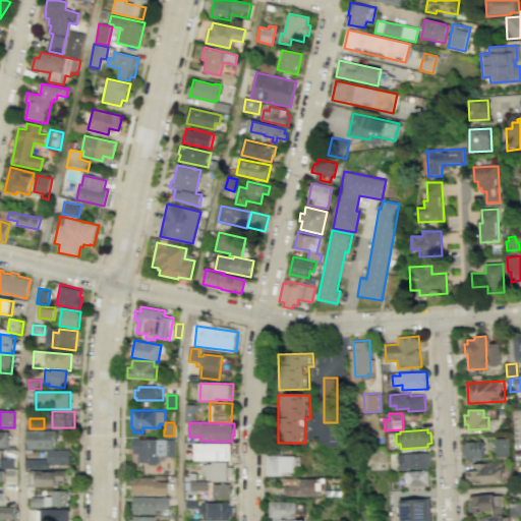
[(27,449),(54,449),(54,443),(58,443),(58,430),(27,430),(27,449)]
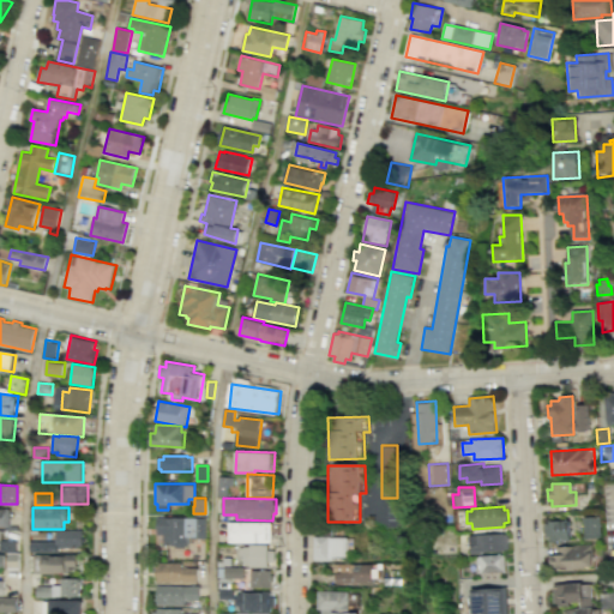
[(0,509),(0,525),(10,527),(11,509),(0,509)]
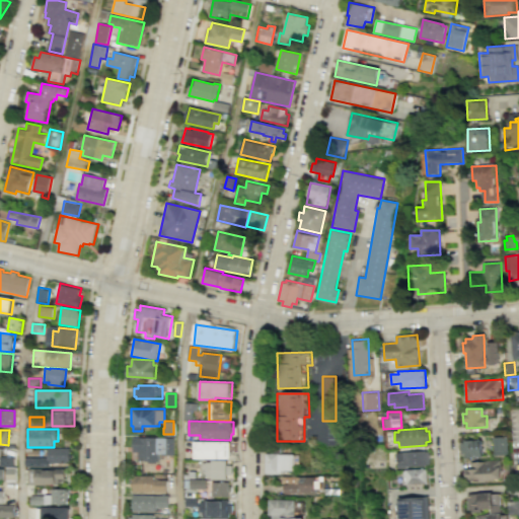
[(494,438),(495,456),(509,455),(508,437),(494,438)]
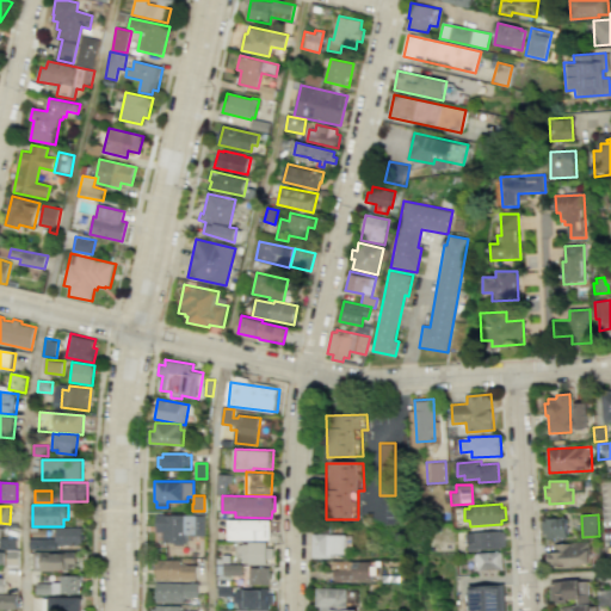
[(189,535),(207,535),(207,516),(158,516),(158,532),(164,532),(164,541),(173,541),(173,547),(189,547),(189,535)]
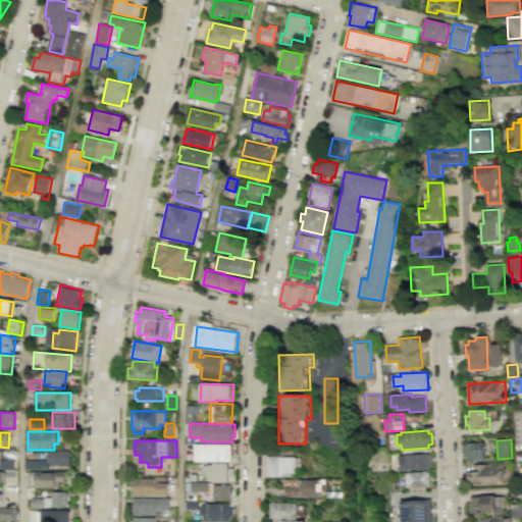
[(464,456),(469,456),(469,461),(485,460),(485,442),(468,442),(468,445),(463,445),(464,456)]
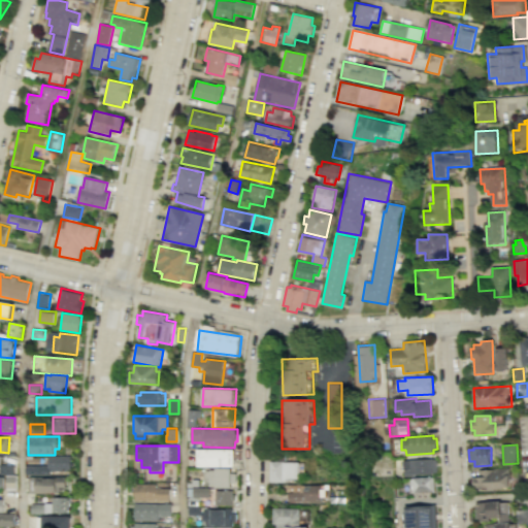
[(198,466),(236,467),(236,449),(198,449),(198,466)]
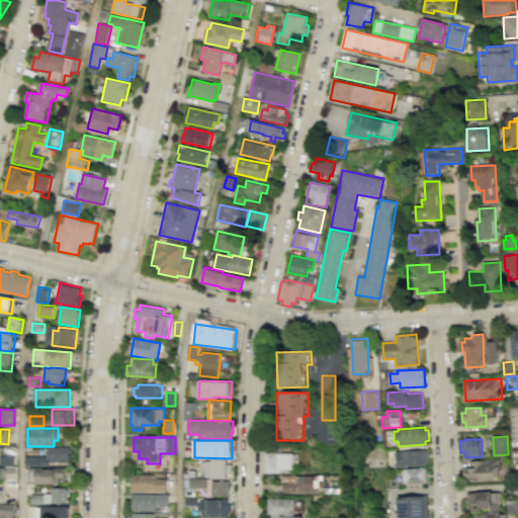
[(26,466),(50,465),(50,463),(70,463),(70,447),(49,447),(49,456),(26,456),(26,466)]
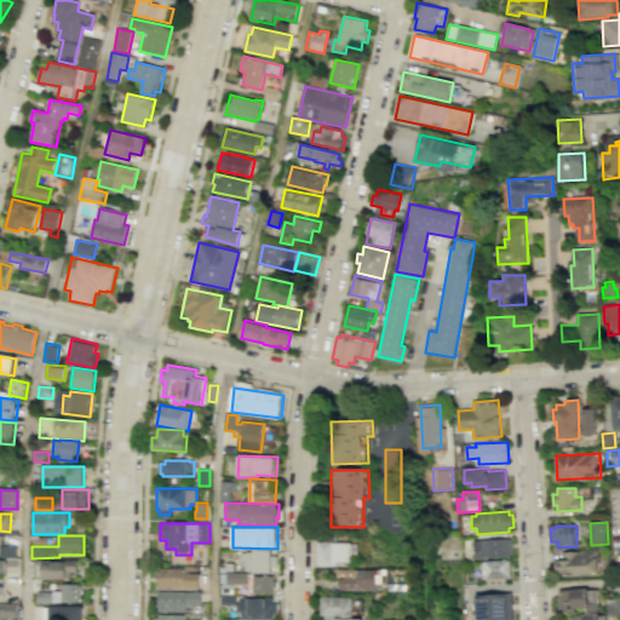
[(475,561),(488,561),(488,558),(510,557),(509,555),(514,554),(512,539),(510,539),(510,538),(472,540),(472,549),(474,549),(475,561)]
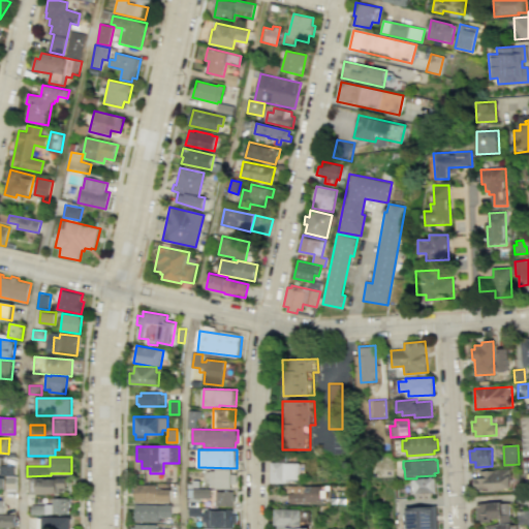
[(270,484),(290,484),(290,480),(299,480),(299,463),(271,463),(270,484)]
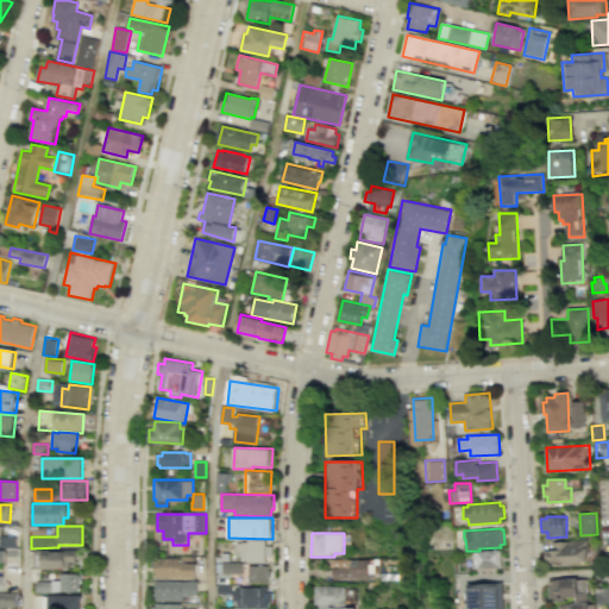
[(0,547),(17,547),(17,537),(0,537),(0,547)]
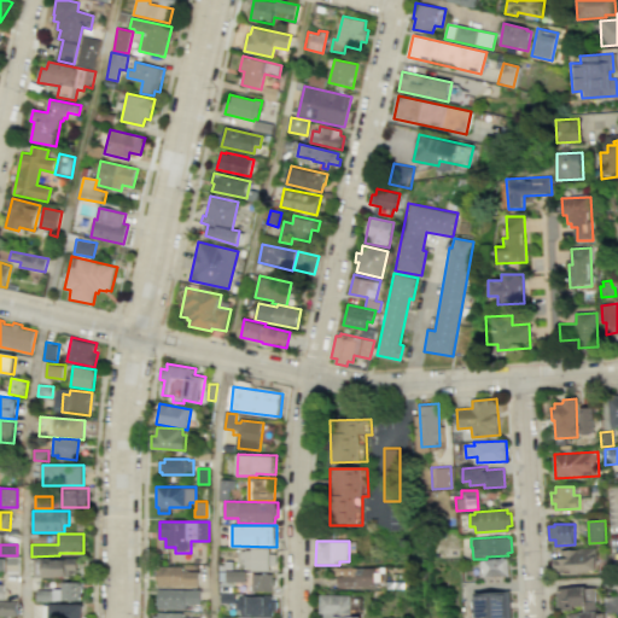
[(252,548),(273,548),(273,554),(278,554),(278,566),(272,566),(272,572),(254,572),(254,570),(246,570),(246,559),(242,559),(242,552),(246,552),(246,551),(252,551),(252,548)]
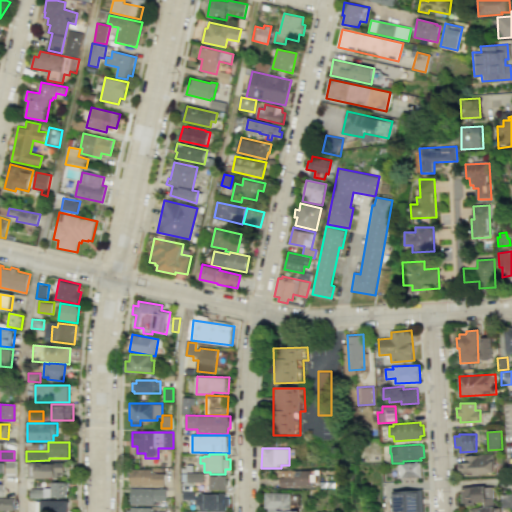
[(495,473),(494,454),(465,456),(465,462),(459,462),(459,475),(495,473)]
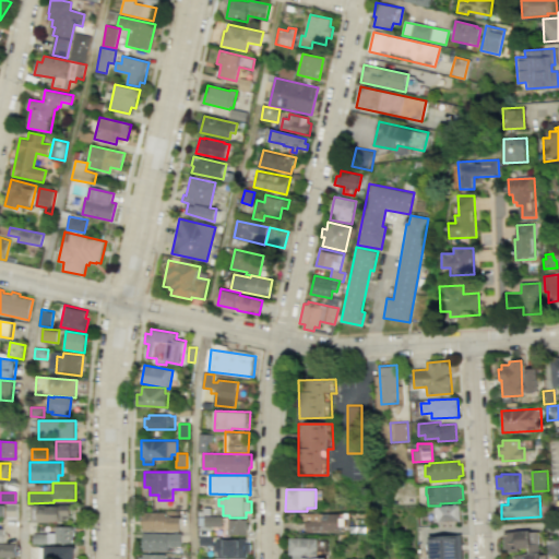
[(18,502),(7,502),(7,518),(18,518),(18,502)]
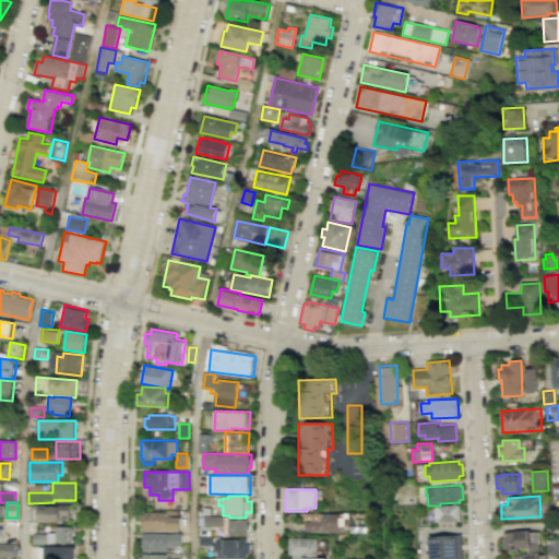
[(31,522),(62,522),(62,515),(70,516),(70,506),(31,504),(31,522)]
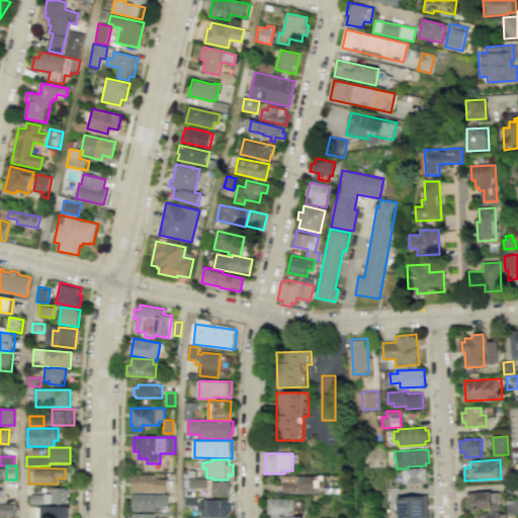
[(403,470),(403,477),(406,477),(406,483),(426,483),(426,468),(405,468),(405,470),(403,470)]
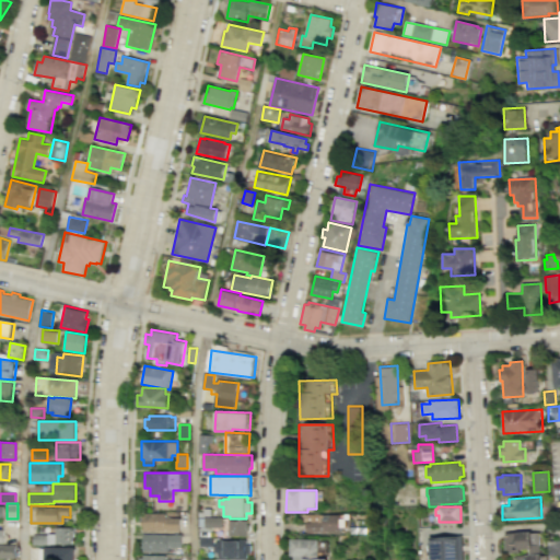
[(181,532),(181,517),(167,517),(167,513),(143,513),(143,531),(181,532)]
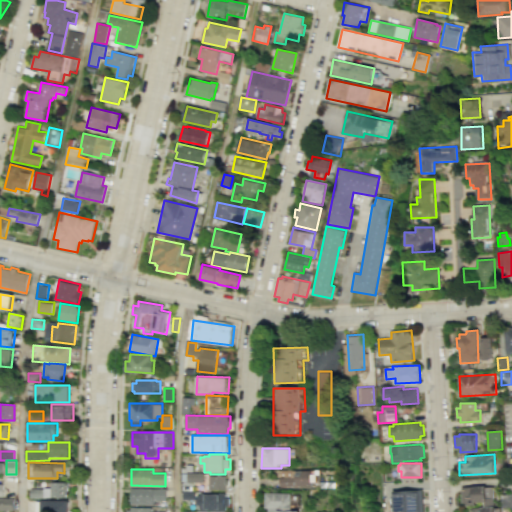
[(279,478),(279,487),(311,486),(311,470),(295,470),(295,477),(279,478)]
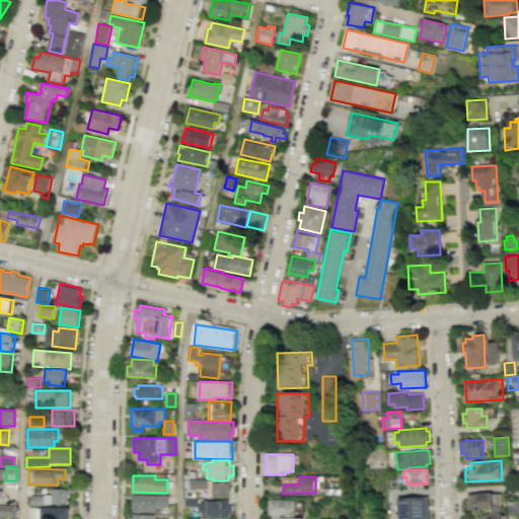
[(191,489),(208,489),(208,479),(191,479),(191,489)]
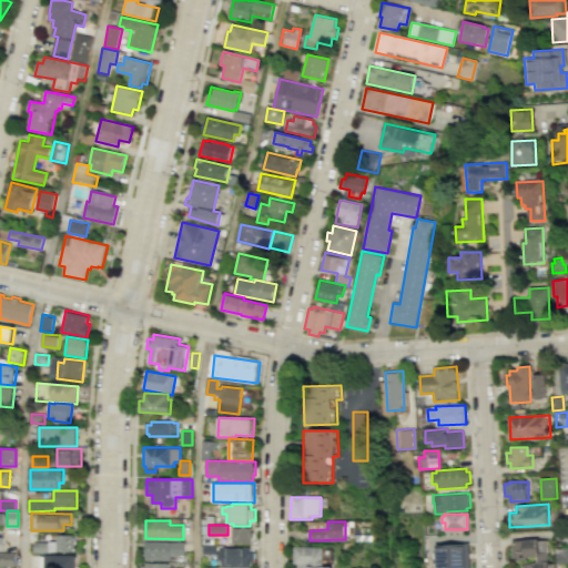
[(232,528),(231,544),(251,544),(251,528),(232,528)]
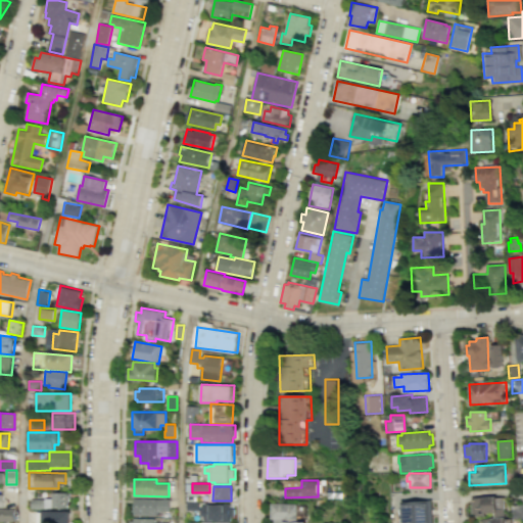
[(53,493),(69,493),(69,509),(32,509),(32,500),(53,500),(53,493)]
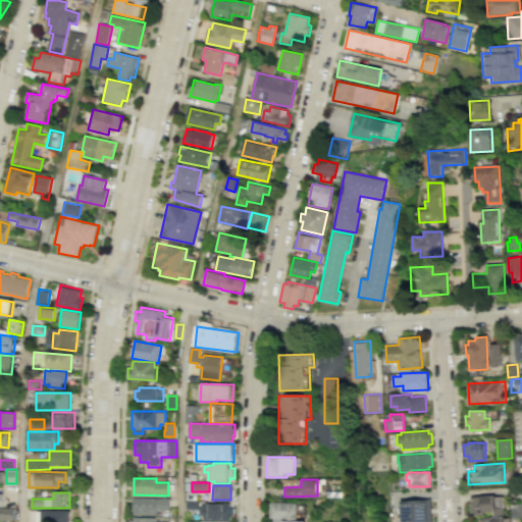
[(470,497),(496,494),(496,497),(503,496),(504,516),(493,516),(493,511),(484,512),(484,515),(476,515),(476,512),(471,512),(470,497)]
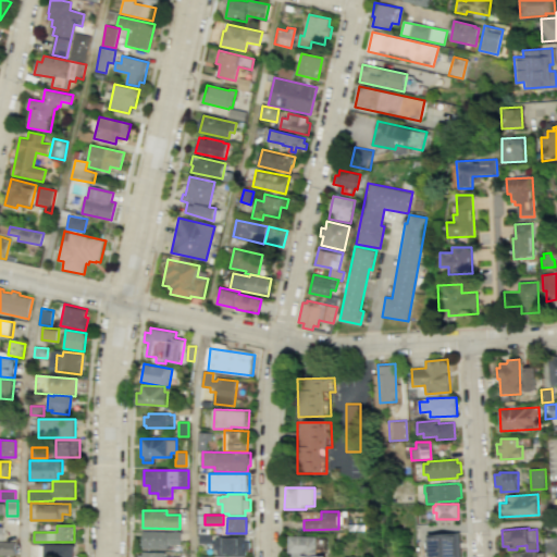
[(143,549),(168,549),(168,544),(182,545),(182,532),(143,532),(143,549)]
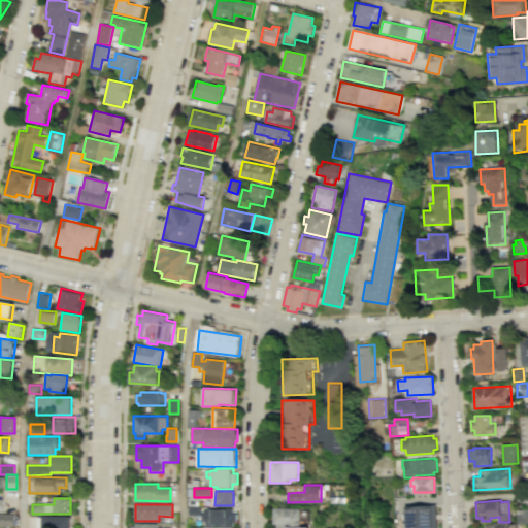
[(436,527),(436,504),(404,506),(404,527),(436,527)]
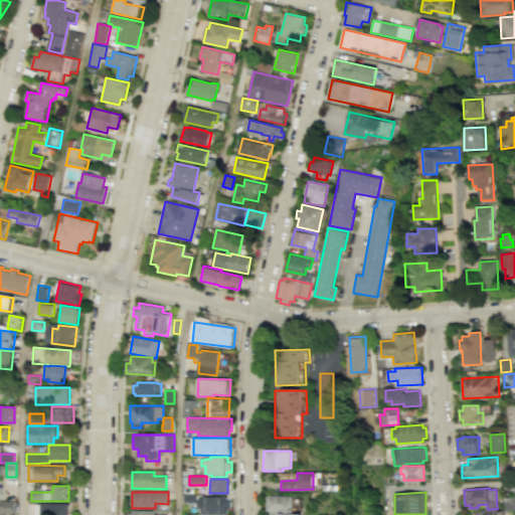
[(300,514),(293,514),(293,496),(266,495),(265,514),(279,514),(300,514)]
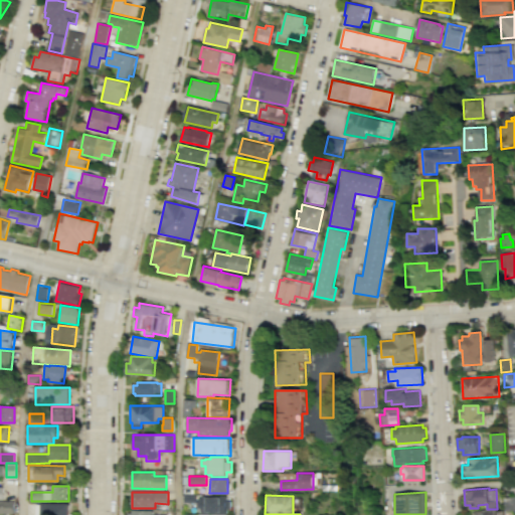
[(202,513),(226,513),(226,497),(203,497),(203,499),(199,499),(199,508),(202,508),(202,513)]
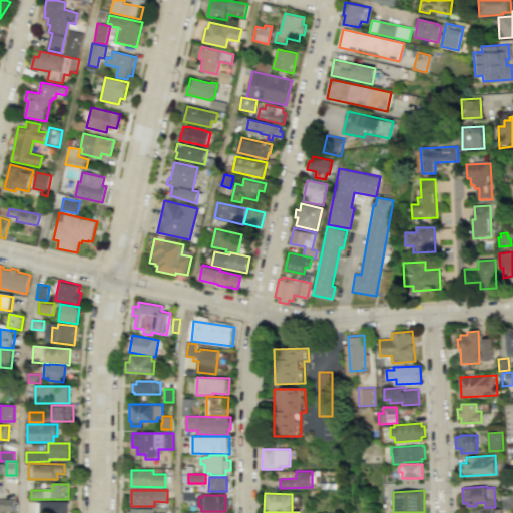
[(0,500),(0,512),(14,512),(13,500),(0,500)]
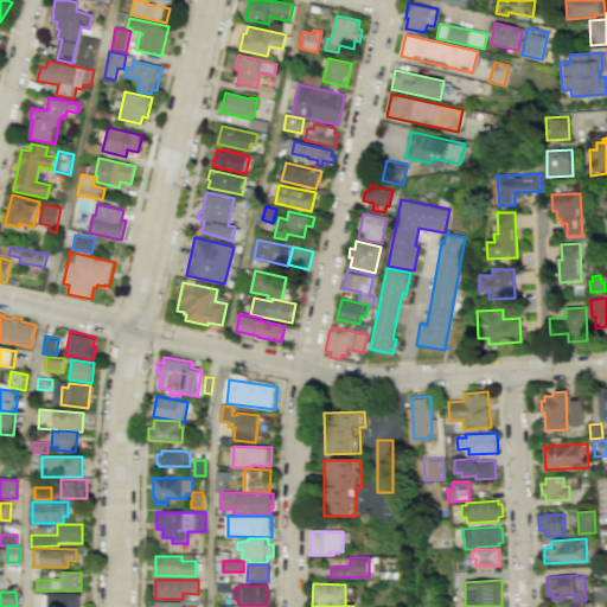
[(42,594),(42,606),(82,606),(82,594),(42,594)]
